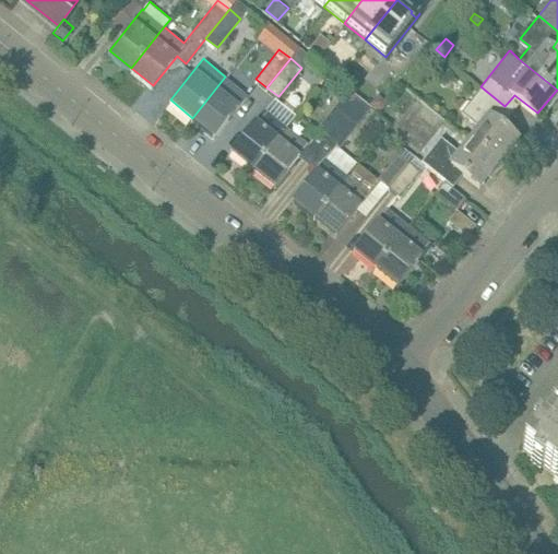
[(225,77),(192,118),(214,136),(247,94),(225,77)]
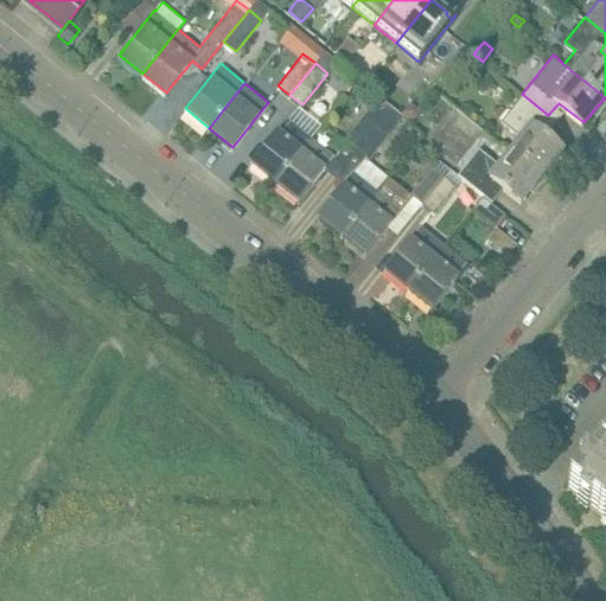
[(348,141),(356,148),(376,125),(391,104),(380,94),(344,139),(348,141)]
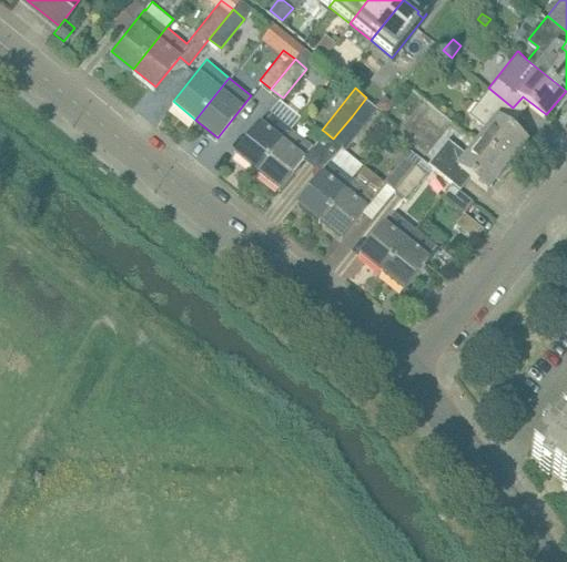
[(504,120),(513,108),(488,88),(469,111),(488,126),(478,140),(507,163),(527,139),(504,120)]
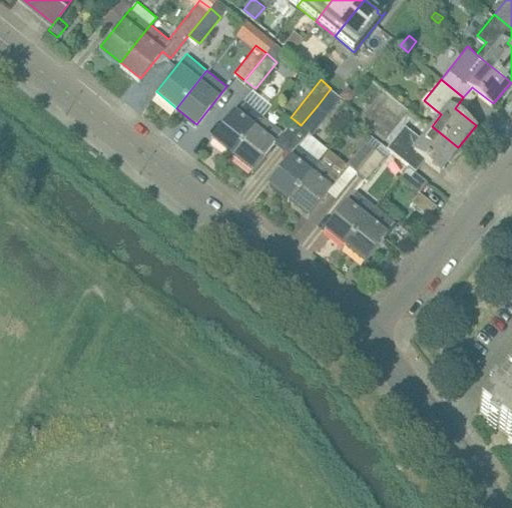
[(349,100),(356,92),(348,86),(342,94),(349,100)]
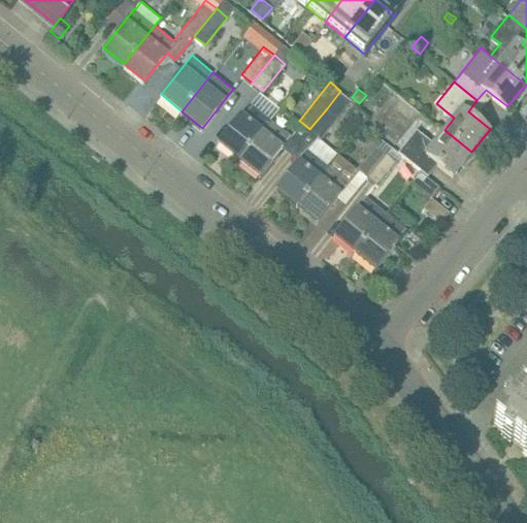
[(340,91),(327,108),(309,129),(321,137),(337,117),(352,99),(340,91)]
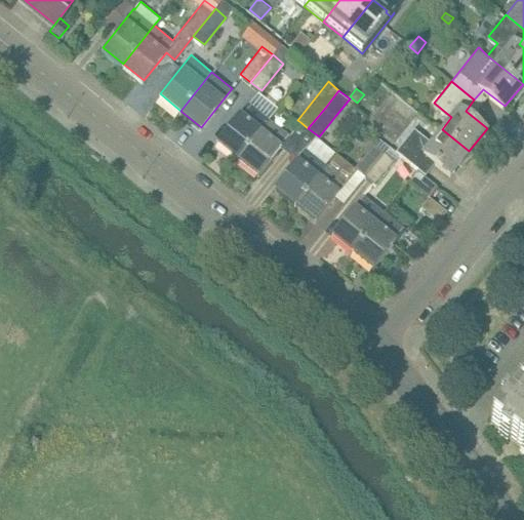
[(238,157),(269,118),(248,102),(217,141),(238,157)]
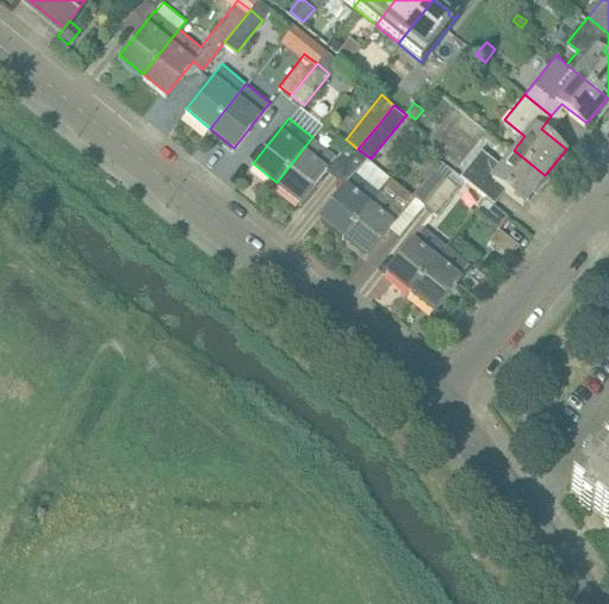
[(493,134),(460,173),(465,176),(486,194),(488,195),(498,181),(523,201),(545,175),(514,150),(493,134)]
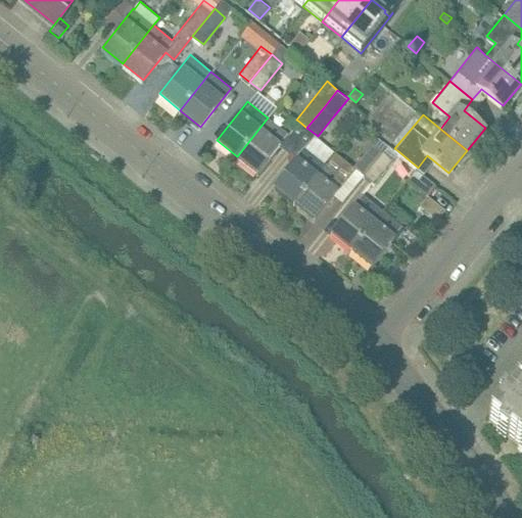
[(268,118),(237,156),(257,173),(288,134),(268,118)]
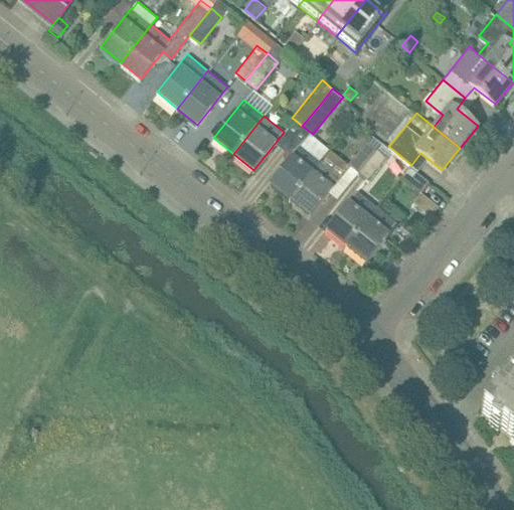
[(358,171),(377,147),(367,139),(348,162),(358,171)]
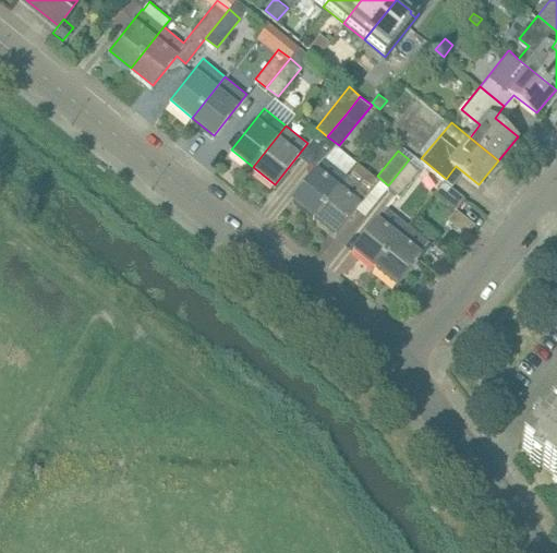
[(314,216),(347,175),(325,157),(292,199),(314,216)]
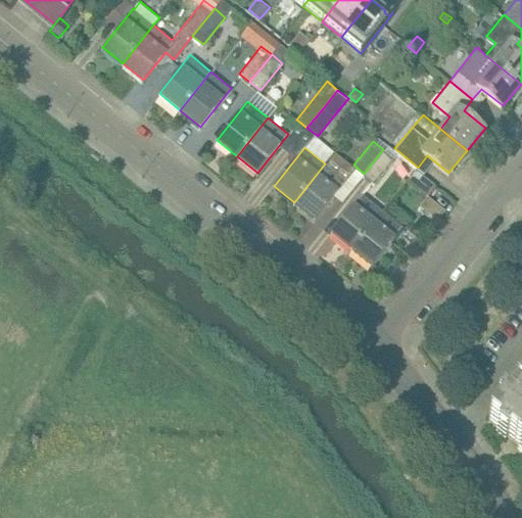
[(383,149),(364,174),(374,182),(393,158),(383,149)]
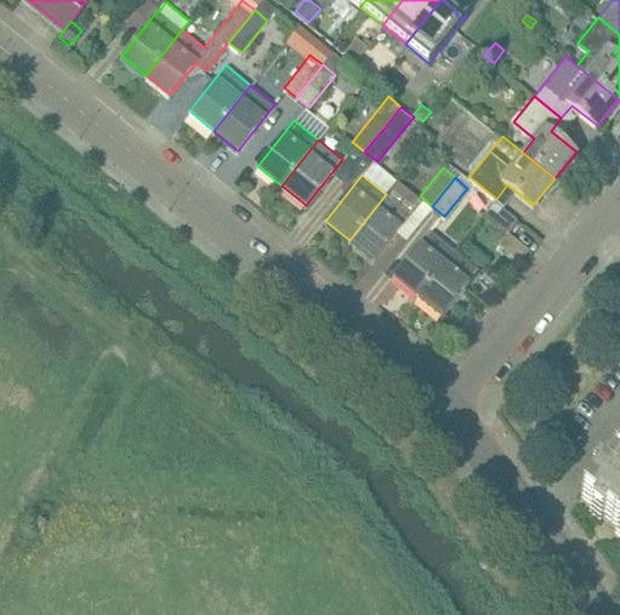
[(386,194),(350,240),(374,260),(410,214),(386,194)]
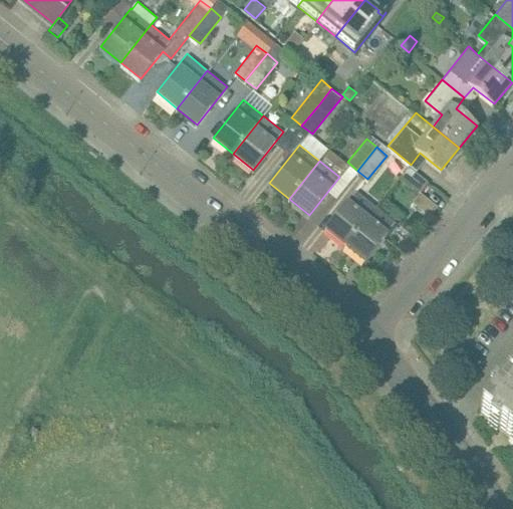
[(401,175),(421,191),(429,181),(409,165),(401,175)]
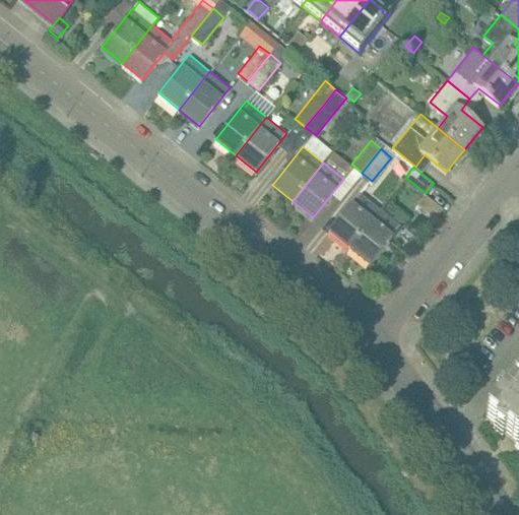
[(349,247),(380,208),(360,192),(329,231),(349,247)]
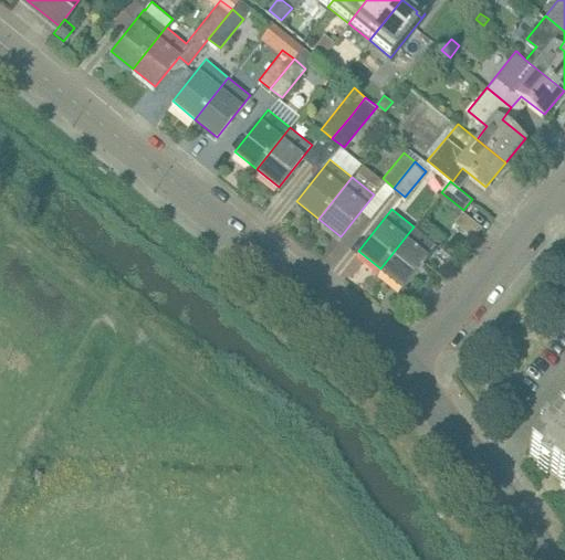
[(414,226),(380,268),(403,286),(437,244),(414,226)]
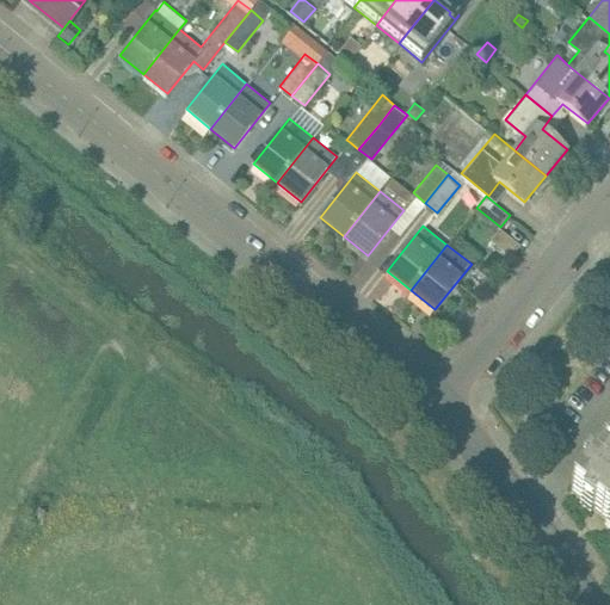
[(599,451),(609,460),(609,434),(598,450),(599,451)]
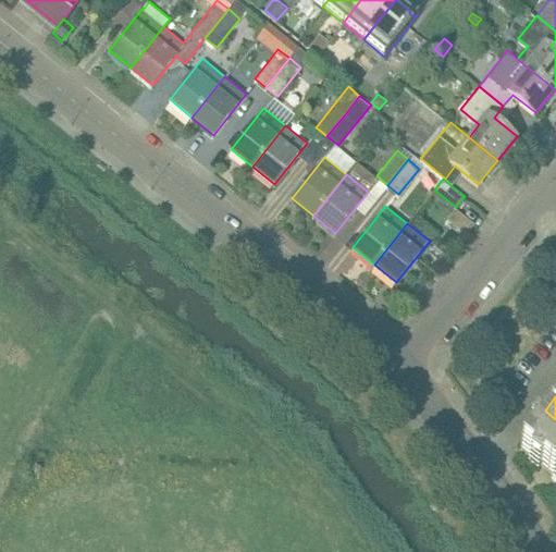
[(520,443),(555,471),(555,419),(546,412),(520,443)]
